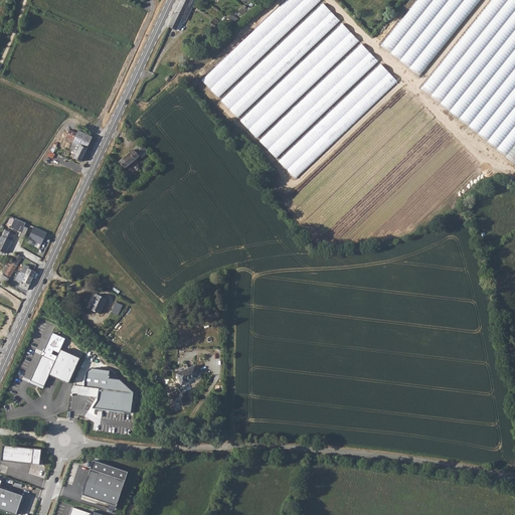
[(286,0),(203,80),(219,98),(320,0),(286,0)]
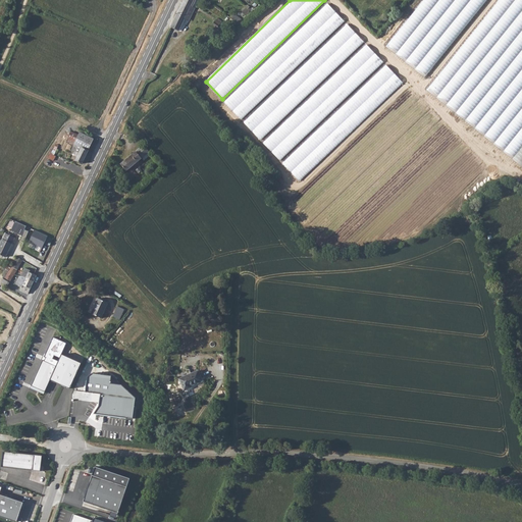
[(237,15),(233,19),(240,23),(243,19),(237,15)]
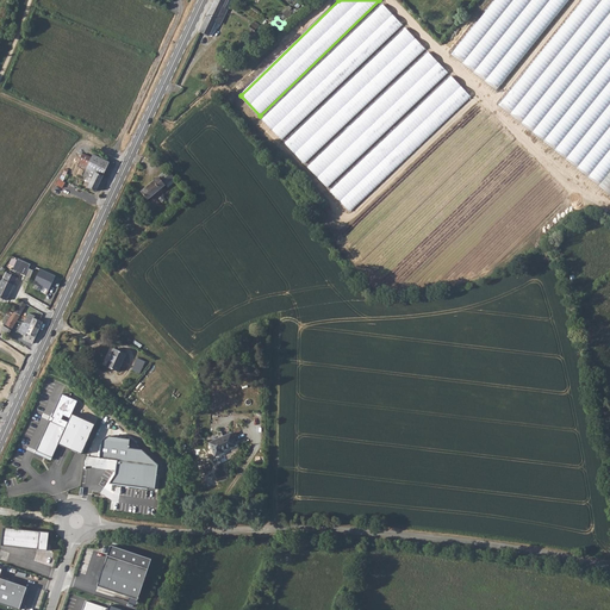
[(328,187),(449,72),(429,51),(309,167),(328,187)]
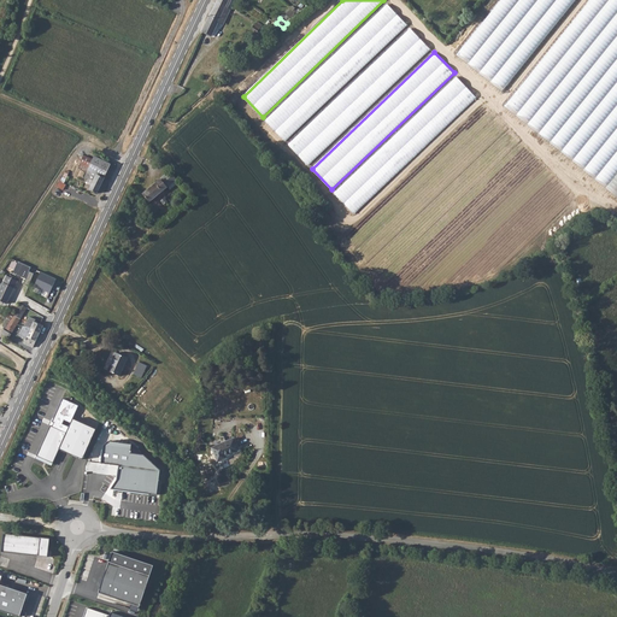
[(335,193),(356,213),(457,116),(447,106),(468,87),(457,76),(335,193)]
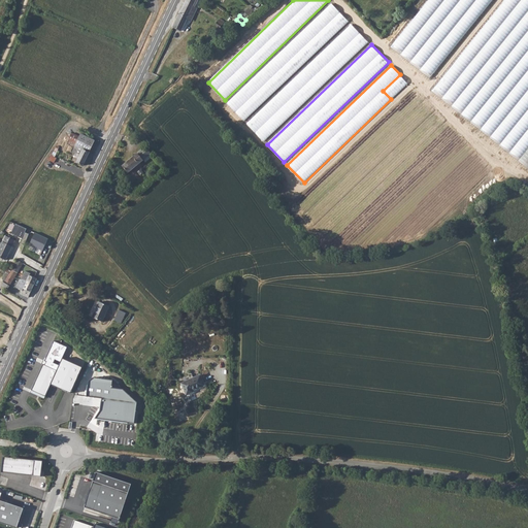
[(79,137),(75,146),(72,152),(75,153),(74,157),(78,159),(76,163),(84,166),(95,141),(81,134),(79,137)]
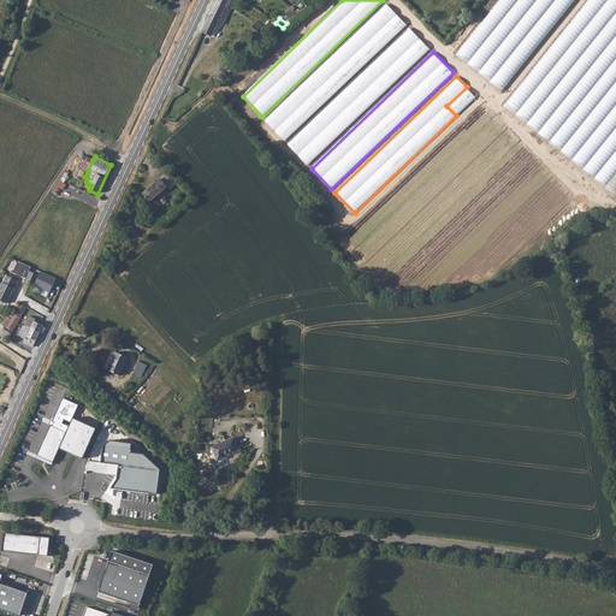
[(171,171),(143,194),(149,202),(177,179),(176,178),(171,171)]
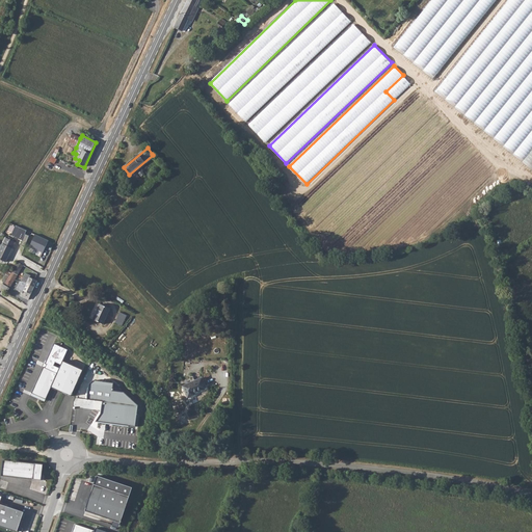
[(28,231),(10,222),(7,233),(11,236),(22,241),(28,231)]
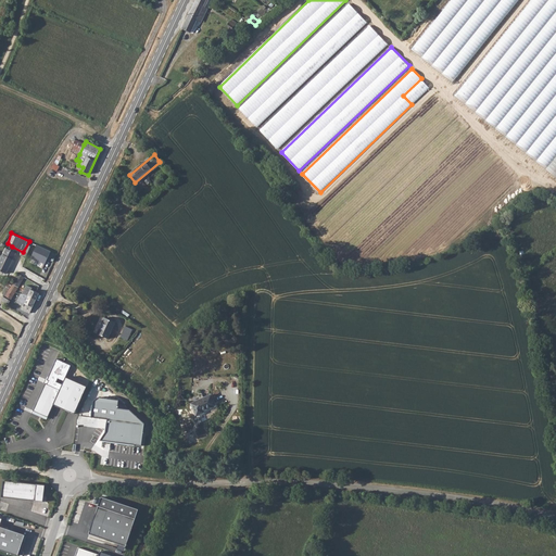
[(38,244),(32,257),(46,264),(51,251),(38,244)]
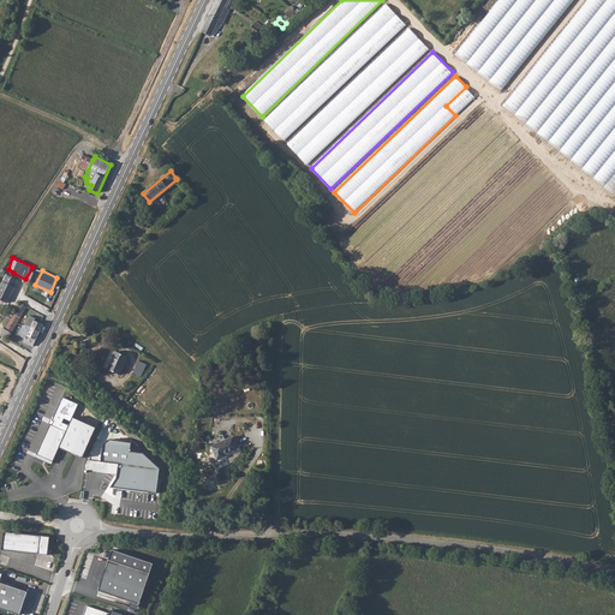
[(6,275),(0,288),(0,299),(7,303),(18,280),(6,275)]
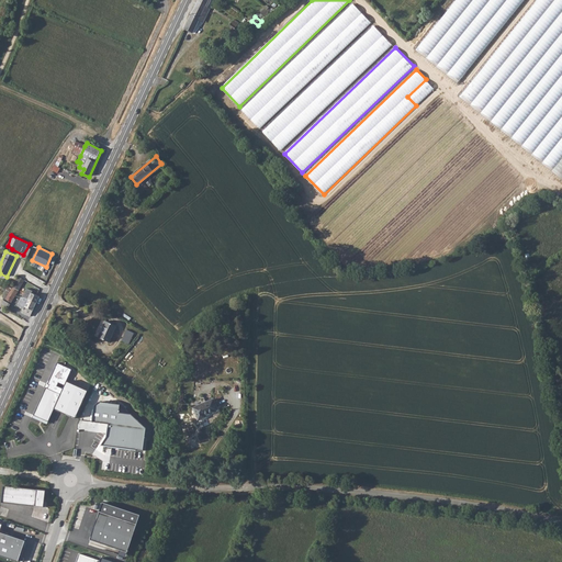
[(9,283),(6,289),(7,290),(14,294),(15,295),(24,281),(19,277),(13,285),(9,283)]
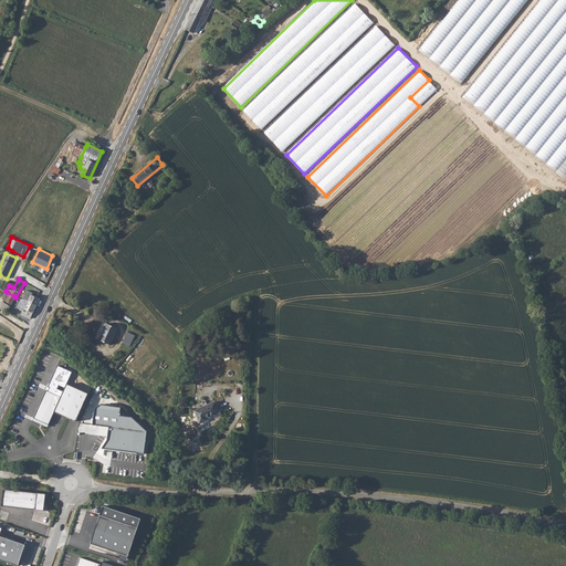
[(25,296),(23,300),(33,304),(37,305),(40,300),(32,295),(33,293),(28,291),(25,296)]
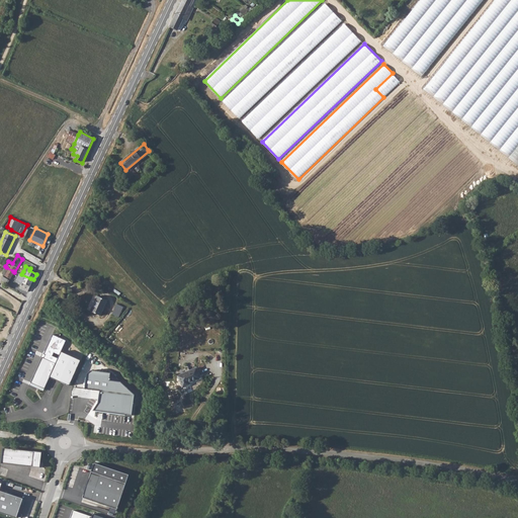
[(13,271),(6,267),(2,273),(5,275),(10,279),(14,272),(13,271)]
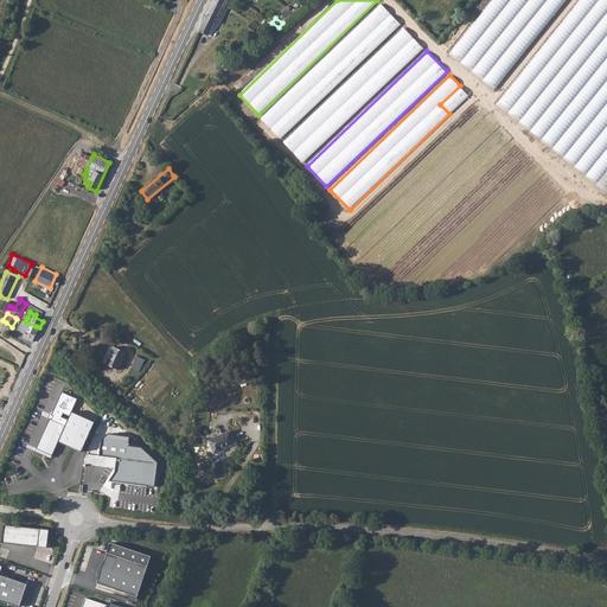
[(25,321),(24,320),(19,331),(26,333),(24,338),(33,342),(39,327),(36,326),(25,321)]
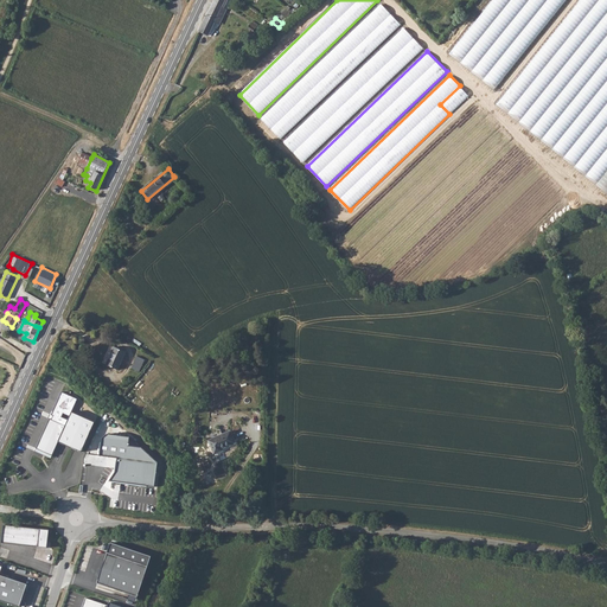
[(115,347),(107,364),(117,369),(126,352),(115,347)]
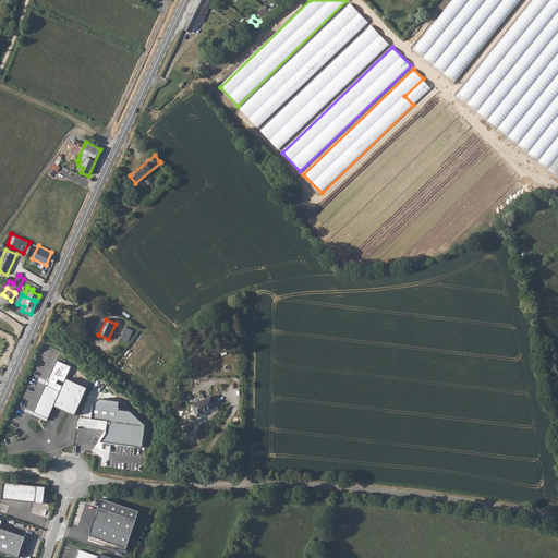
[(121,338),(129,341),(134,330),(126,327),(121,338)]
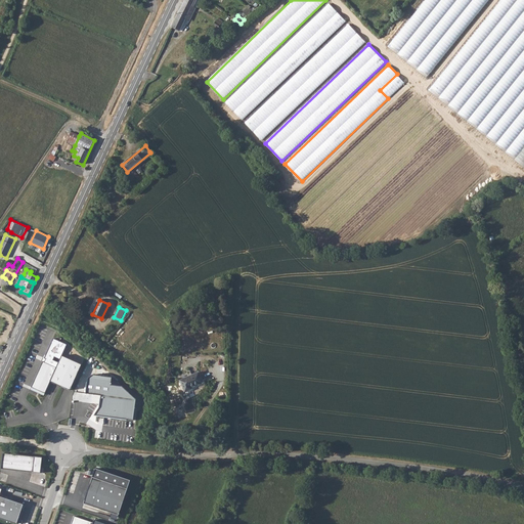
[(54,367),(42,361),(29,390),(43,396),(49,383),(68,391),(80,364),(59,356),(54,367)]
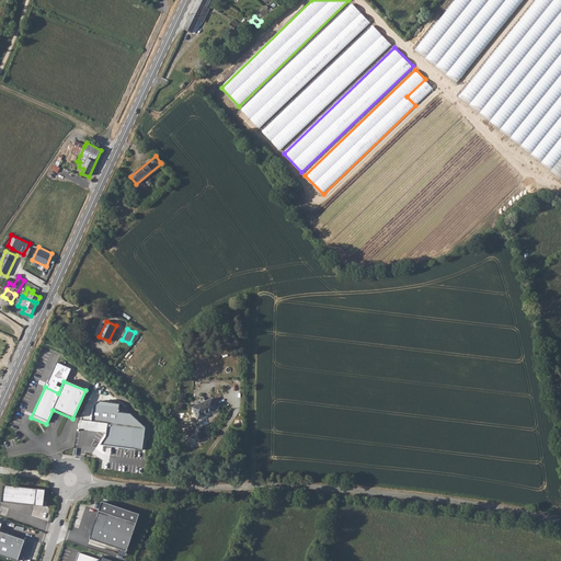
[(107,435),(101,444),(142,449),(147,428),(130,414),(119,412),(121,404),(101,401),(94,404),(93,421),(110,423),(107,435)]
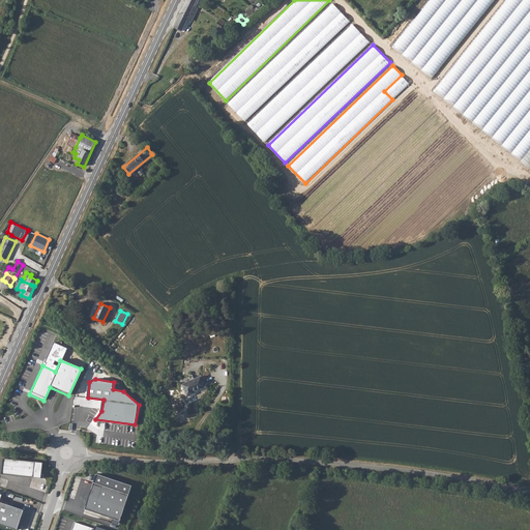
[(203,379),(182,386),(187,399),(195,395),(194,393),(206,388),(203,379)]
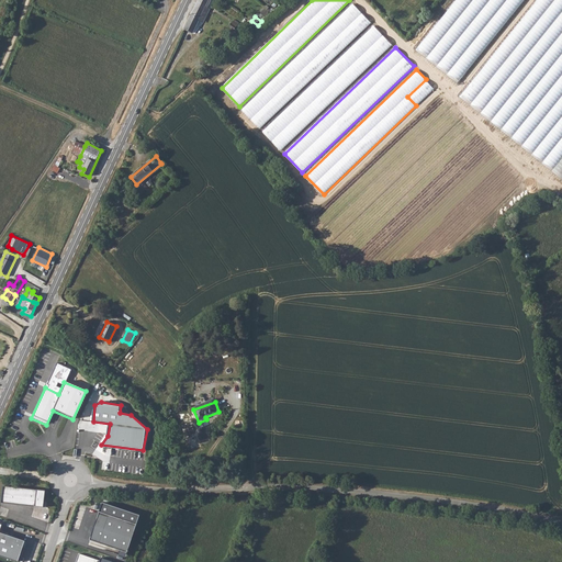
[(0,502),(42,507),(44,491),(0,486),(0,502)]
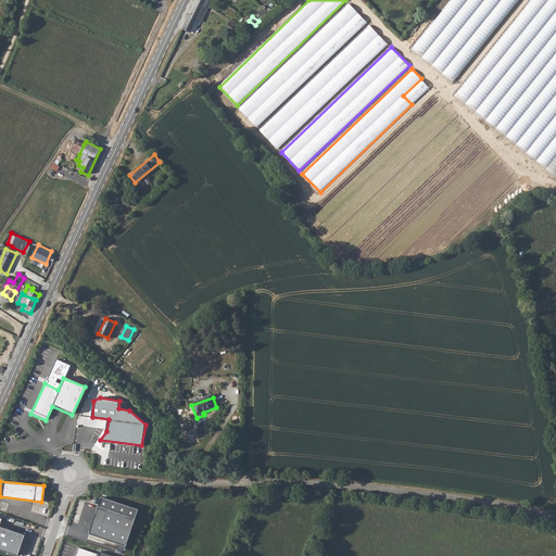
[(136,518),(98,506),(89,534),(126,546),(136,518)]
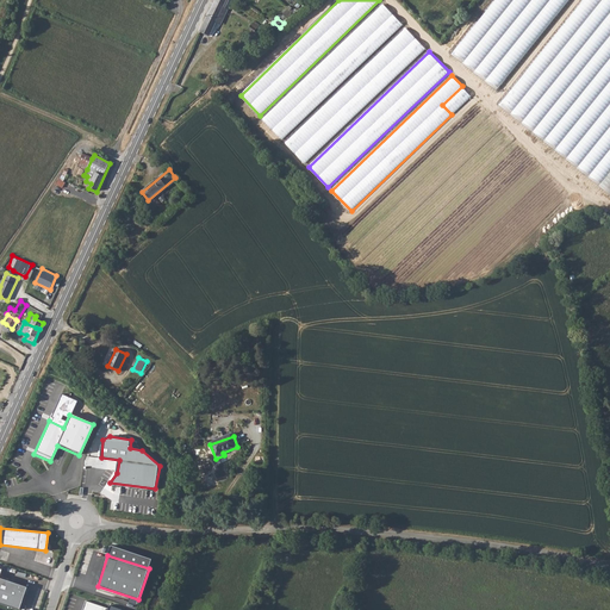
[(27,586),(0,577),(0,601),(19,609),(27,586)]
